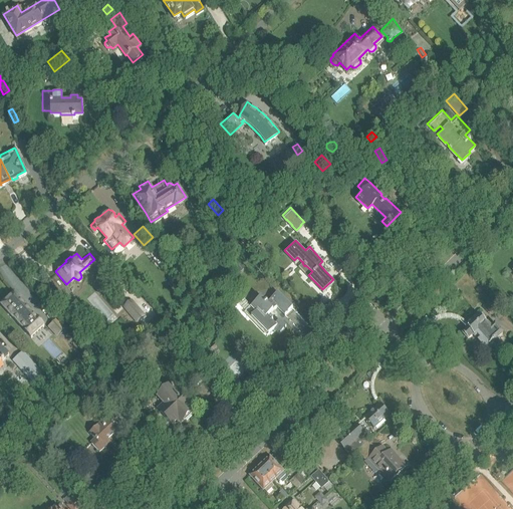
[(475,286),(481,293),(487,287),(481,281),(475,286)]
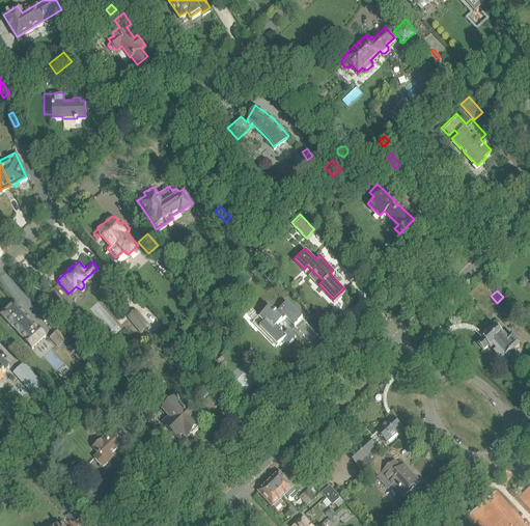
[(27,314),(14,299),(0,311),(14,327),(14,326),(24,337),(31,345),(45,333),(37,325),(37,326),(27,314)]
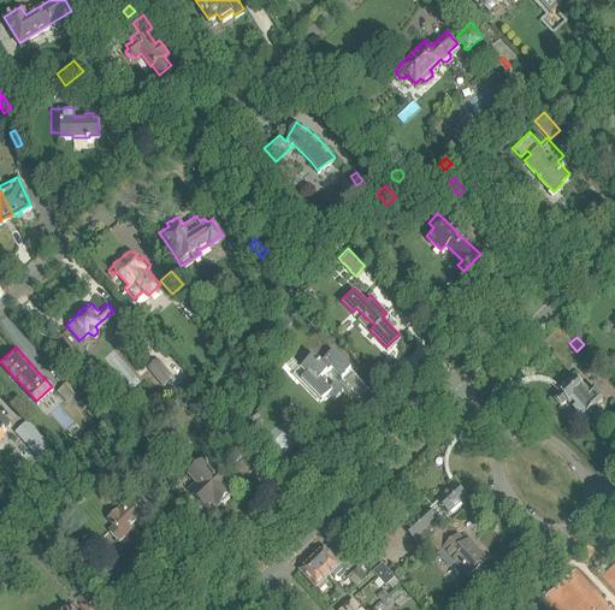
[(319,400),(321,397),(327,390),(333,396),(342,388),(333,379),(329,385),(319,375),(331,365),(341,374),(350,365),(332,347),(319,360),(312,353),(293,371),(319,400)]
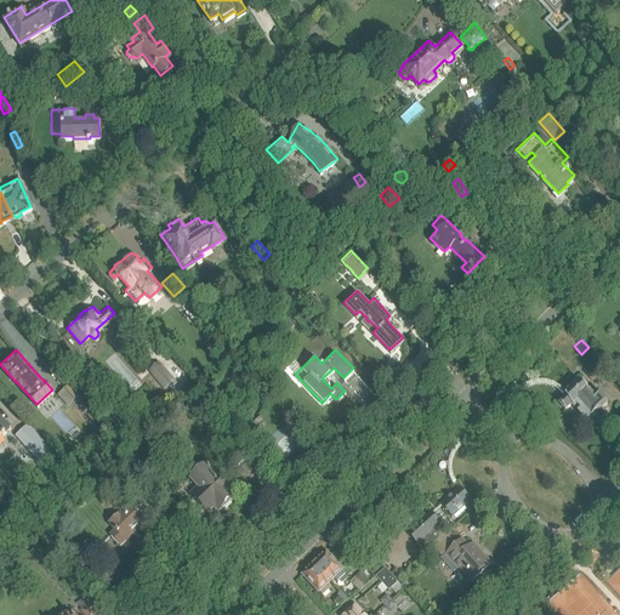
[(172,377),(158,360),(149,368),(164,385),(172,377)]
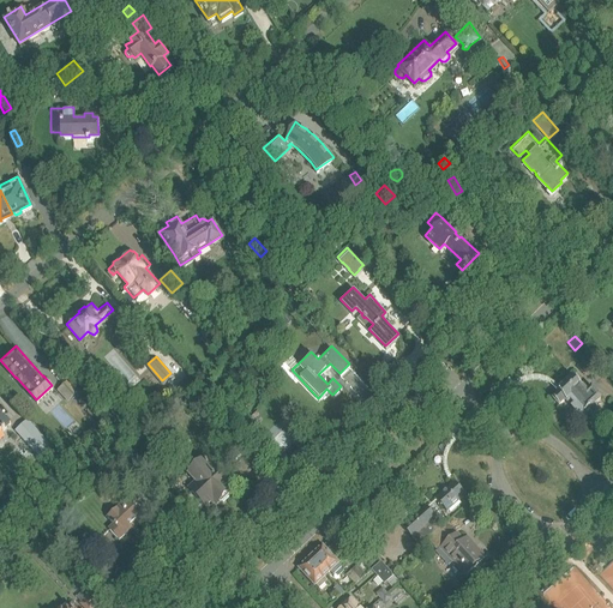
[(571,372),(554,386),(558,389),(552,393),(558,402),(564,396),(566,398),(569,396),(574,401),(570,403),(580,413),(590,403),(590,404),(600,395),(590,384),(586,387),(571,372)]
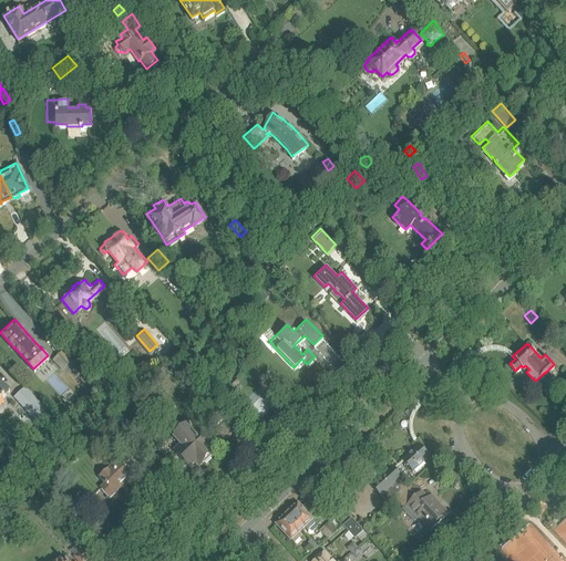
[(71,357),(63,349),(53,356),(62,366),(71,357)]
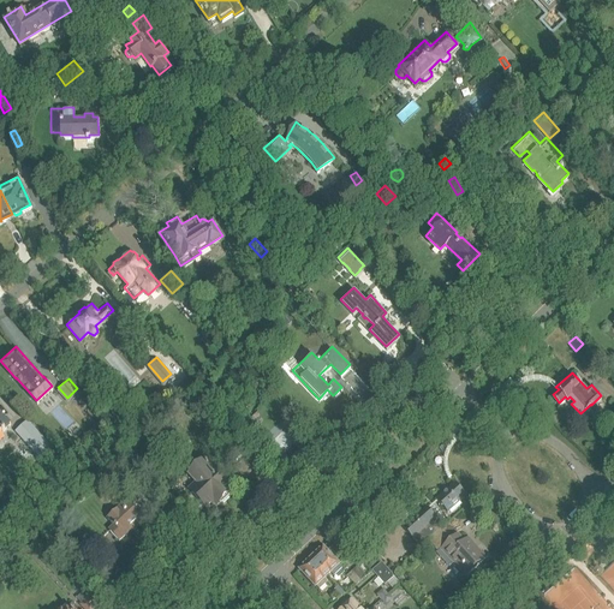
[(3,428),(10,421),(0,409),(0,427),(1,427),(3,428)]
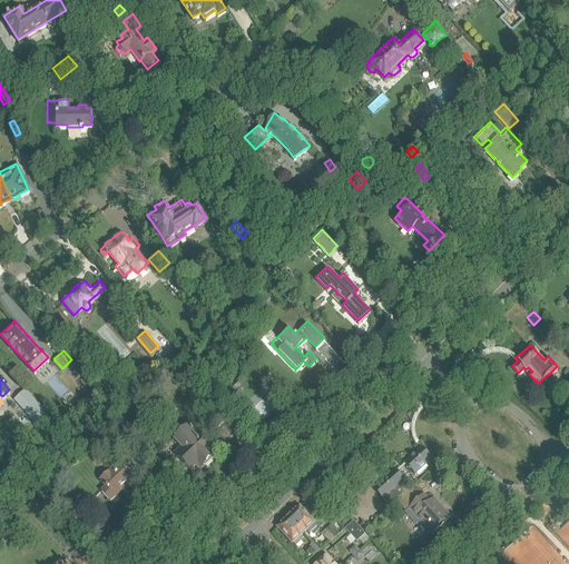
[(235,384),(229,388),(234,394),(239,389),(235,384)]
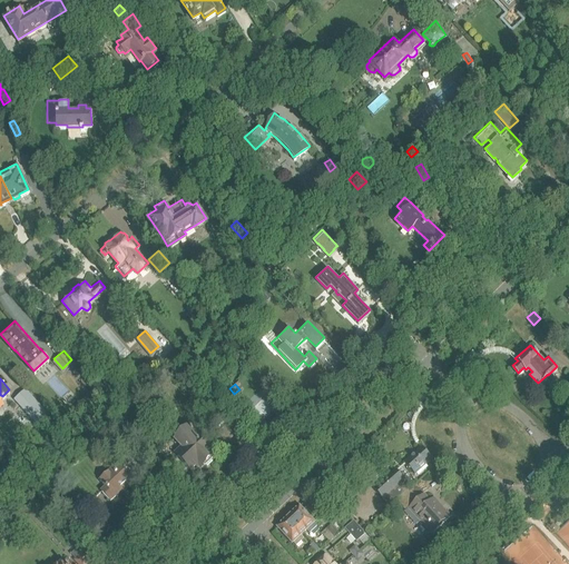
[(47,409),(25,386),(13,396),(36,419),(47,409)]
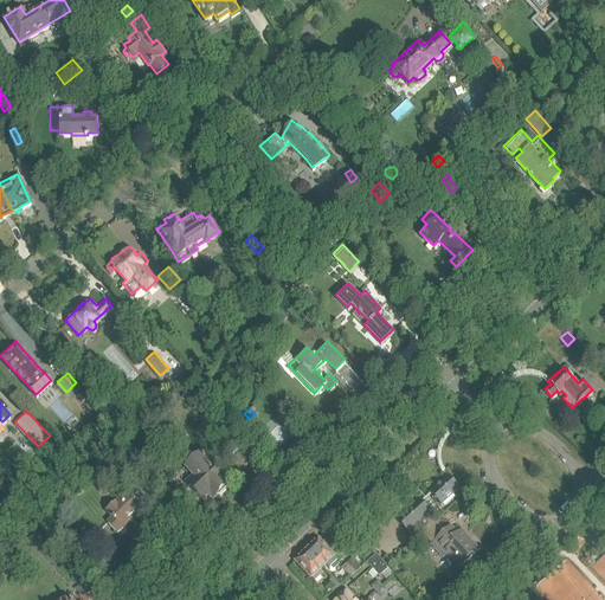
[(238,446),(227,434),(220,442),(230,453),(238,446)]
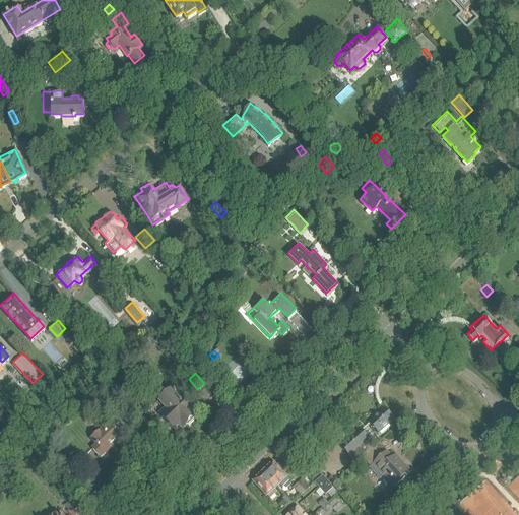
[(186,401),(179,394),(172,386),(159,396),(168,405),(161,411),(174,425),(178,422),(180,420),(182,422),(184,420),(186,422),(192,415),(190,414),(192,412),(190,410),(193,407),(186,401)]
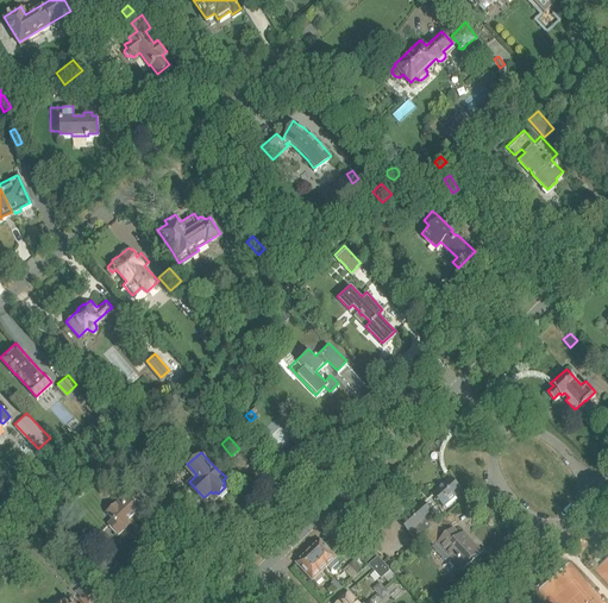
[(443,503),(461,487),(450,473),(431,490),(443,503)]
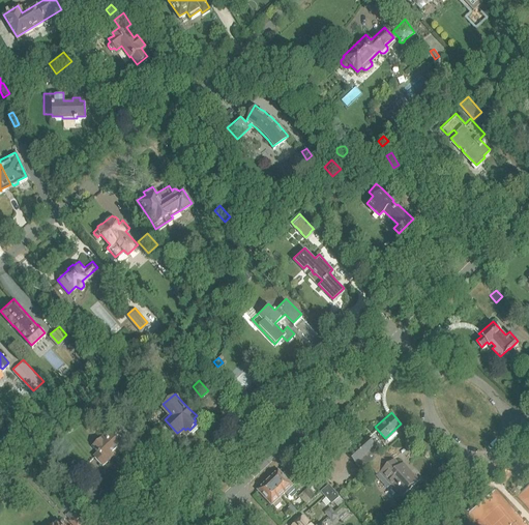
[(115,454),(125,443),(110,427),(108,428),(106,426),(110,423),(103,416),(93,425),(99,432),(101,431),(104,433),(92,444),(97,450),(94,454),(95,456),(94,457),(99,462),(100,461),(101,463),(113,451),(115,454)]
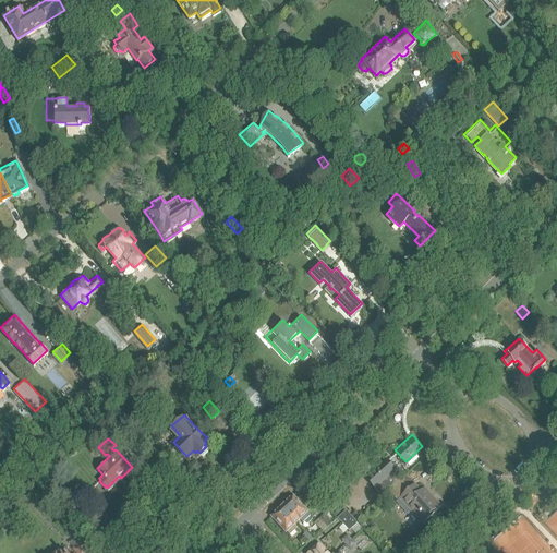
[(354,460),(363,470),(367,466),(359,456),(354,460)]
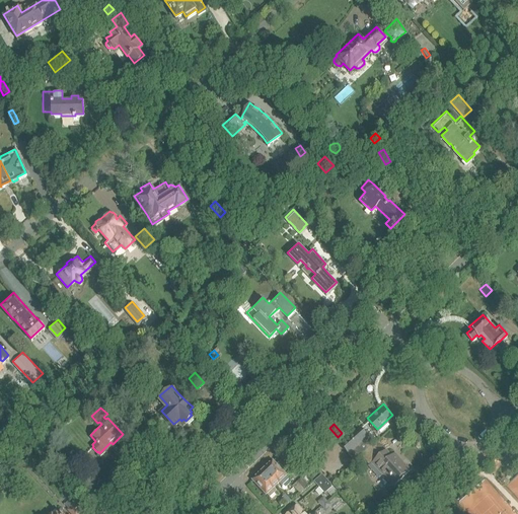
[(372,440),(367,434),(368,433),(359,424),(350,433),(363,449),(371,441),(372,440)]
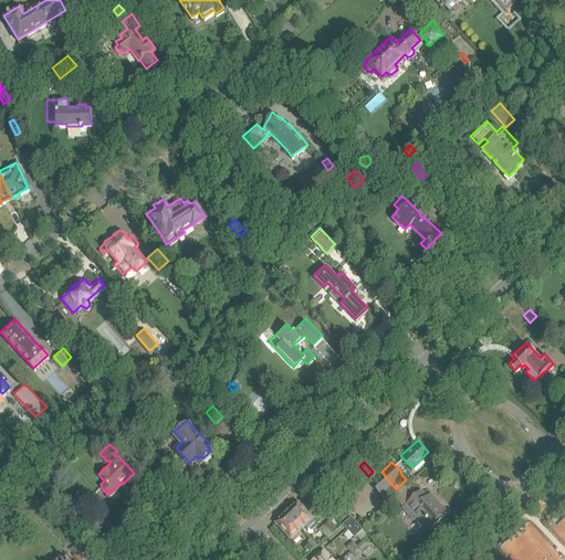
[(386,499),(393,492),(396,489),(382,472),(370,482),(386,499)]
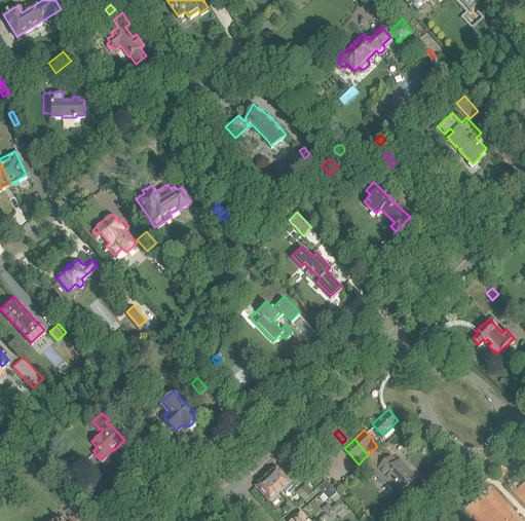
[(390,453),(385,457),(376,447),(368,455),(365,457),(374,468),(373,469),(383,480),(387,477),(398,488),(414,473),(400,457),(397,459),(390,453)]
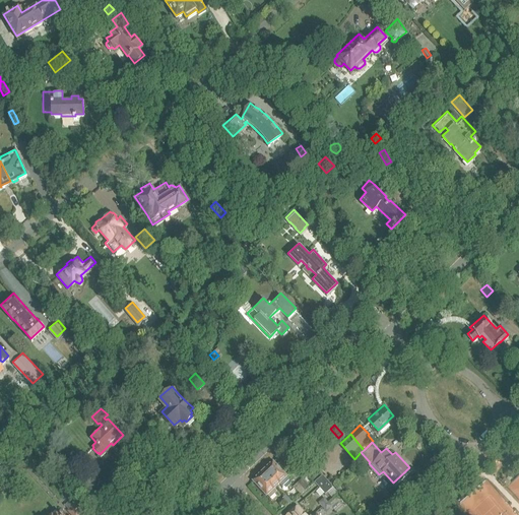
[(12,462),(15,464),(16,466),(22,461),(18,457),(12,462)]
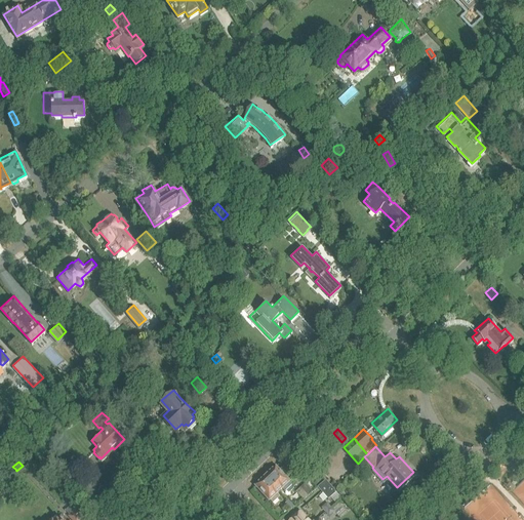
[(265,473),(278,486),(281,484),(284,488),(291,481),(275,464),(265,473)]
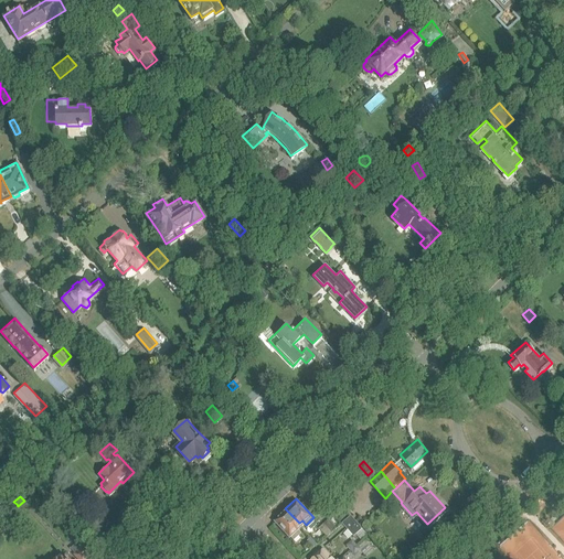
[(338,517),(344,512),(338,503),(331,508),(338,517)]
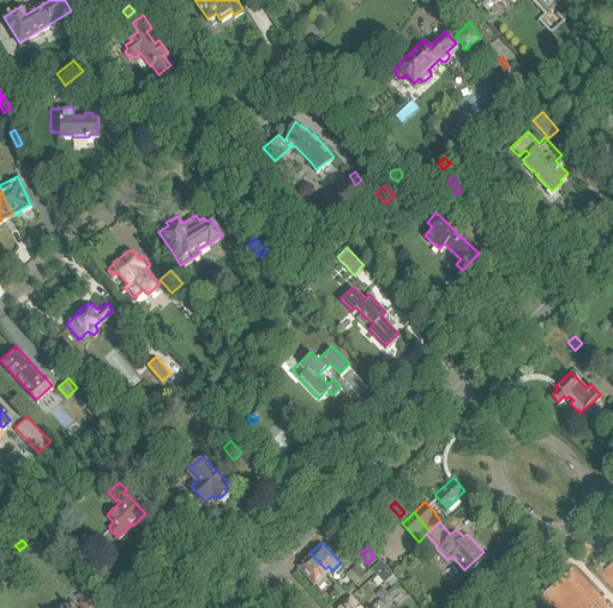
[(322,572),(325,569),(310,553),(299,564),(318,584),(326,576),(322,572)]
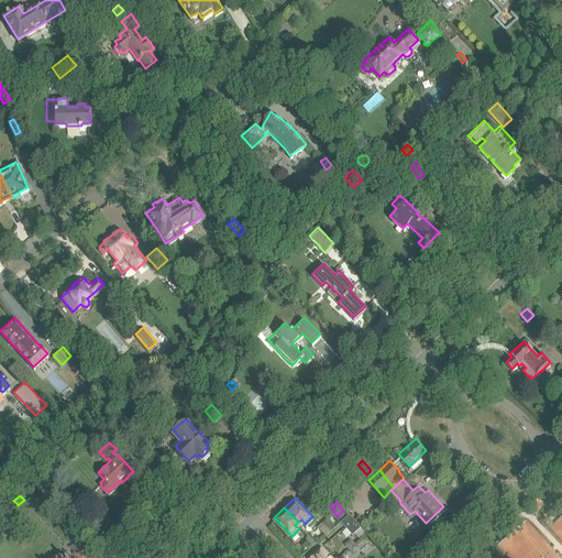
[(357,521),(356,521),(349,511),(340,518),(341,521),(346,516),(353,525),(357,521)]
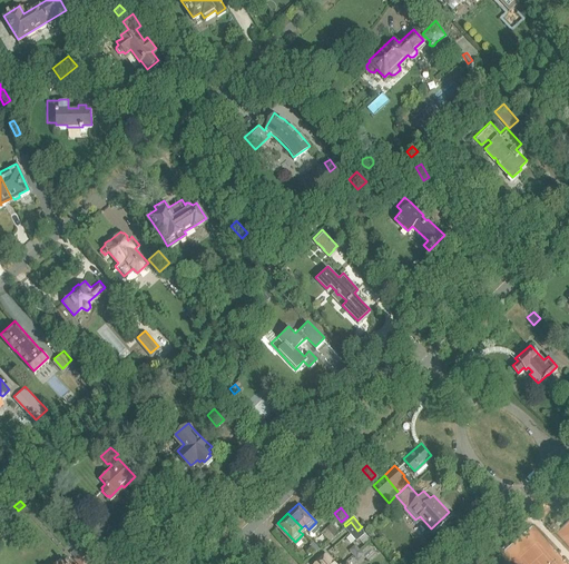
[(333,533),(337,528),(330,520),(321,528),(329,537),(333,533)]
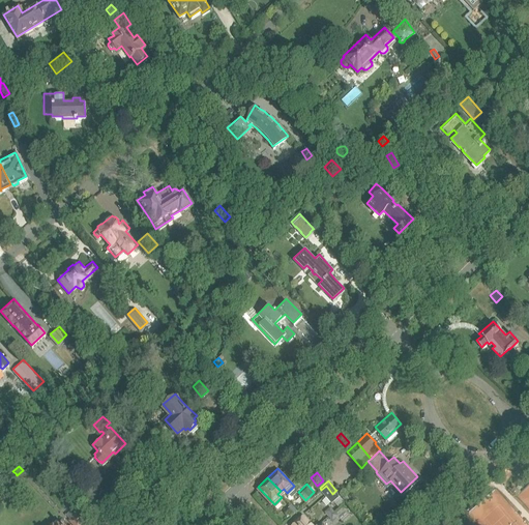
[(336,490),(332,494),(326,486),(321,490),(330,500),(332,498),(339,504),(344,499),(339,493),(336,490)]
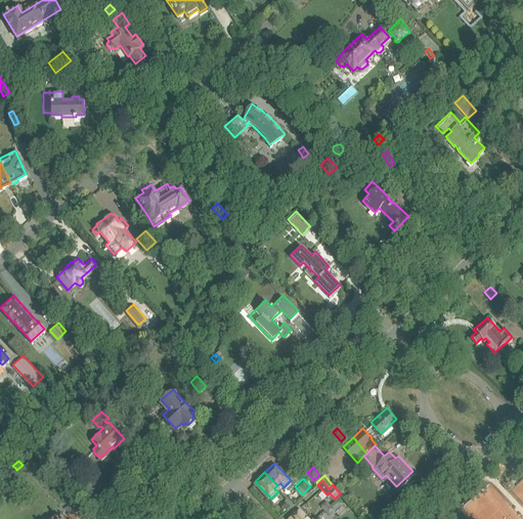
[(293,502),(287,495),(284,499),(290,505),(293,502)]
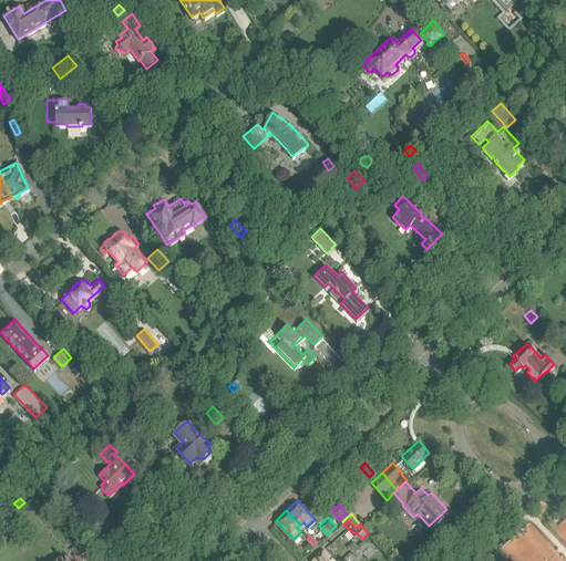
[(86,542),(81,537),(70,547),(73,551),(72,552),(74,554),(75,553),(82,560),(94,549),(86,542)]
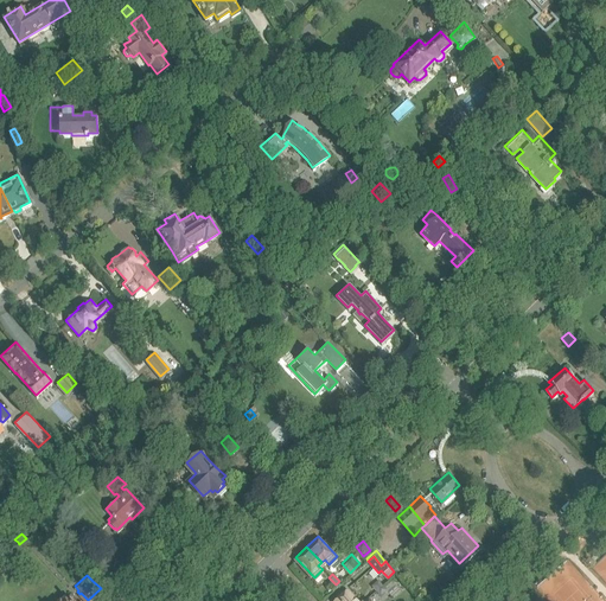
[(375,587),(382,582),(377,576),(370,582),(375,587)]
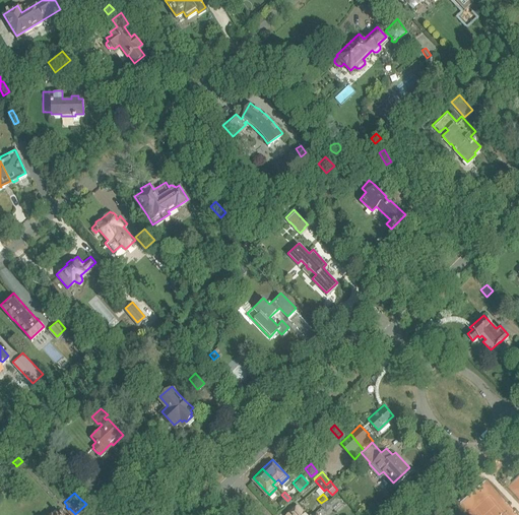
[(325,508),(330,503),(327,499),(321,503),(325,508)]
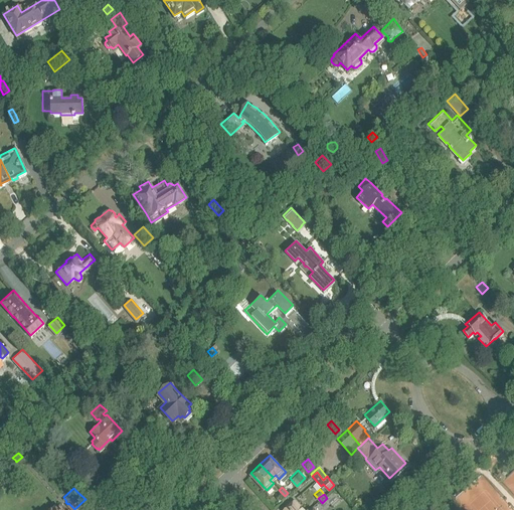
[(283,509),(304,509),(295,498),(283,509)]
